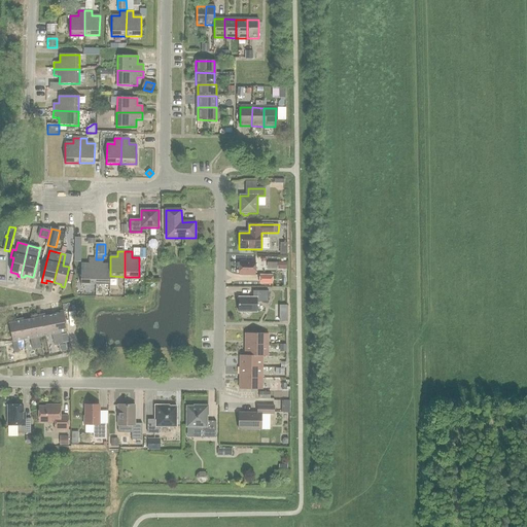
[(81,265),(80,284),(96,284),(96,259),(89,258),(89,265),(81,265)]
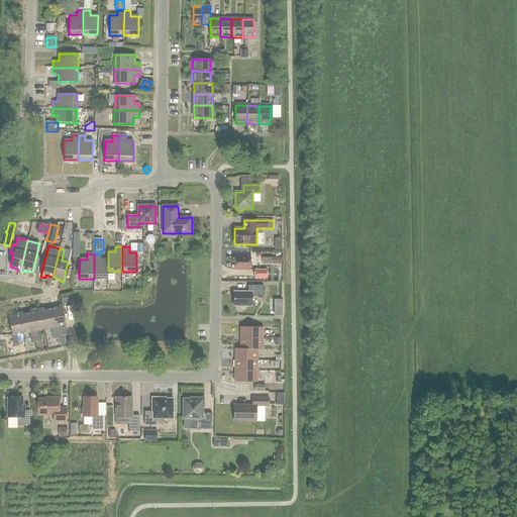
[(94,254),(94,279),(108,279),(108,271),(108,260),(101,260),(101,254),(94,254)]
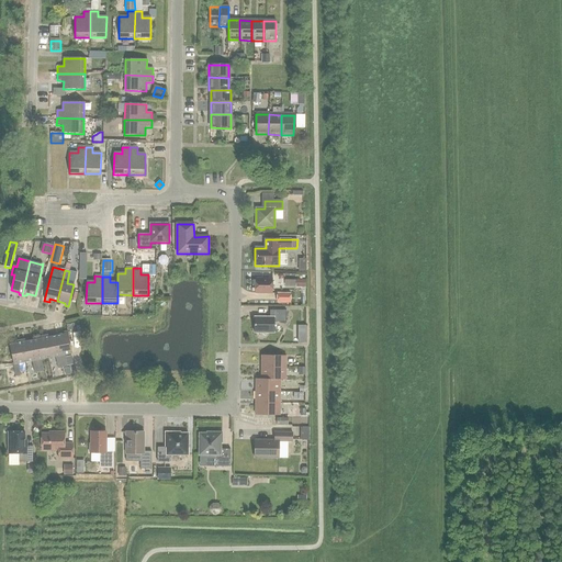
[(272,294),(272,279),(255,279),(255,294),(272,294)]
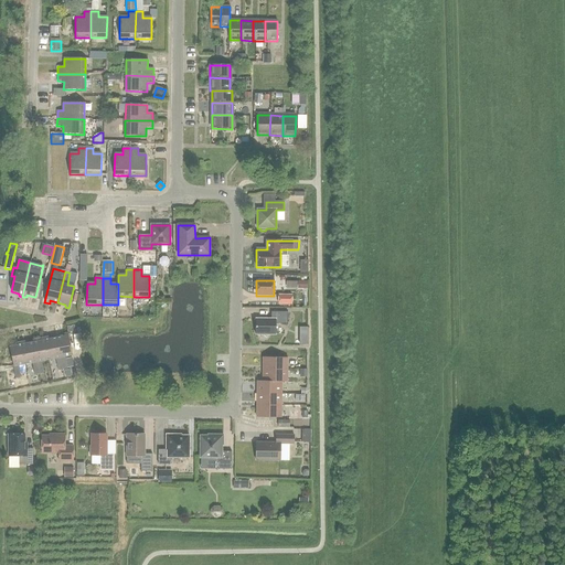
[(287,324),(287,312),(270,312),(270,319),(256,319),(255,334),(276,336),(276,324),(287,324)]
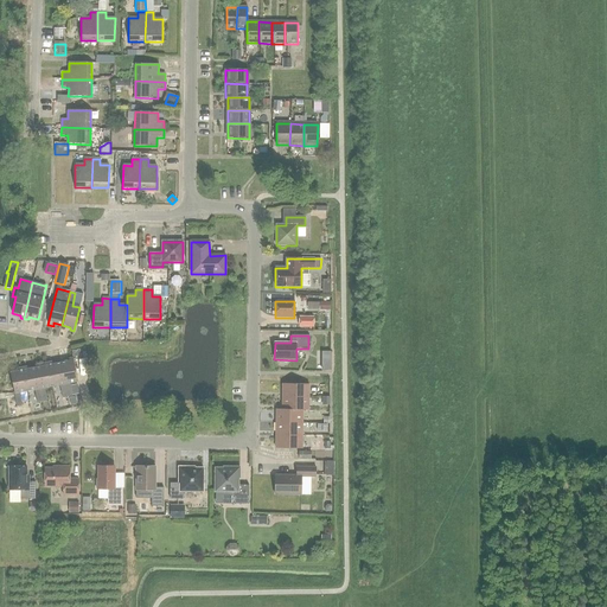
[(69,362),(61,363),(68,397),(72,396),(70,383),(77,382),(74,358),(69,359),(69,362)]
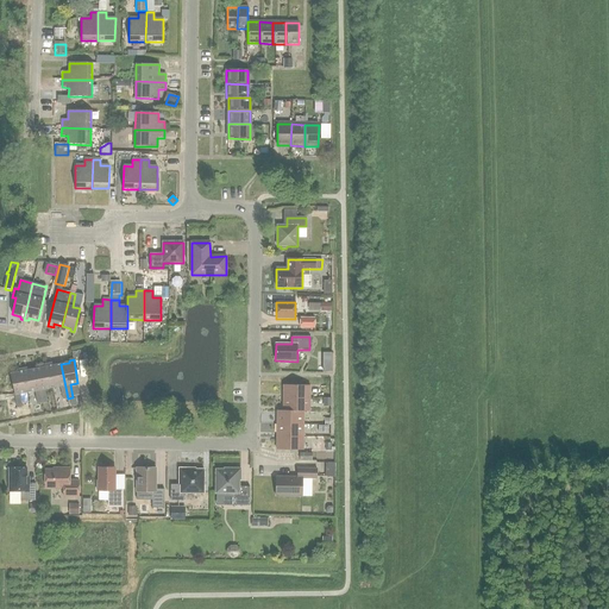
[(44,368),(36,370),(43,403),(48,402),(45,389),(52,388),(48,364),(44,365),(44,368)]
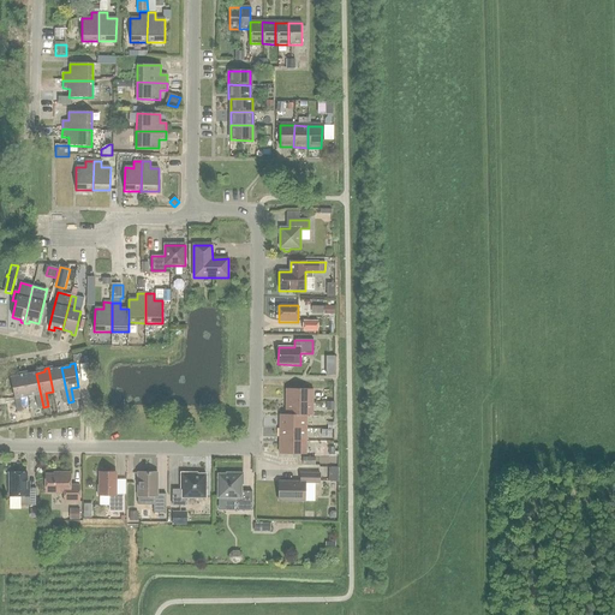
[(53,368),(48,368),(53,392),(60,390),(64,404),(69,402),(61,368),(53,370),(53,368)]
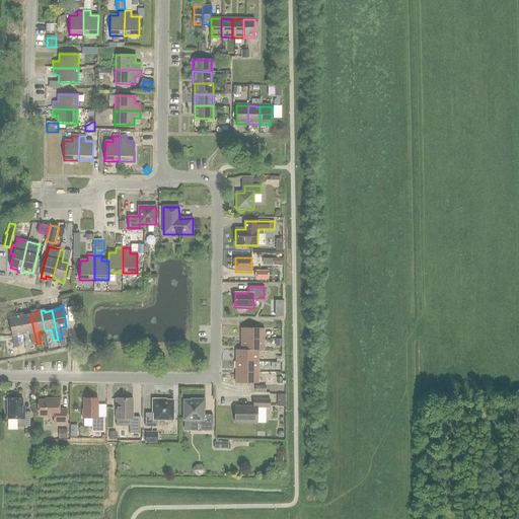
[(16,317),(9,319),(14,348),(19,348),(17,336),(23,335),(19,314),(16,315),(16,317)]
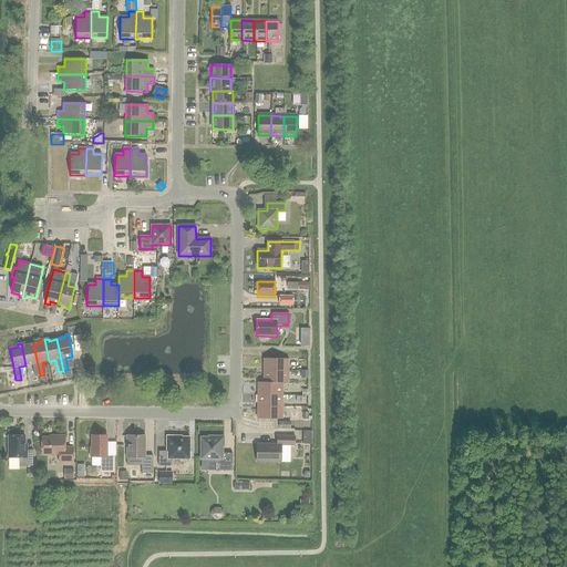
[(26,343),(21,343),(26,366),(32,364),(34,377),(40,375),(33,344),(26,346),(26,343)]
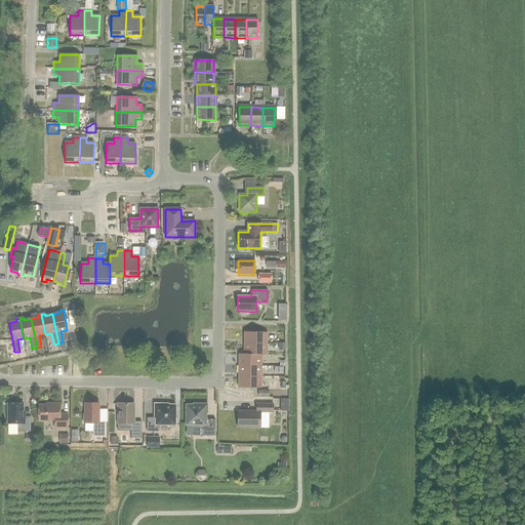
[(244,332),(244,344),(267,344),(267,332),(244,332)]
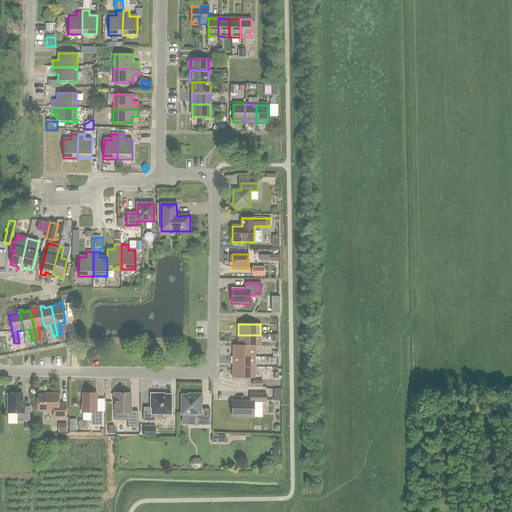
[(238,346),(255,346),(260,347),(260,335),(238,335),(238,346)]
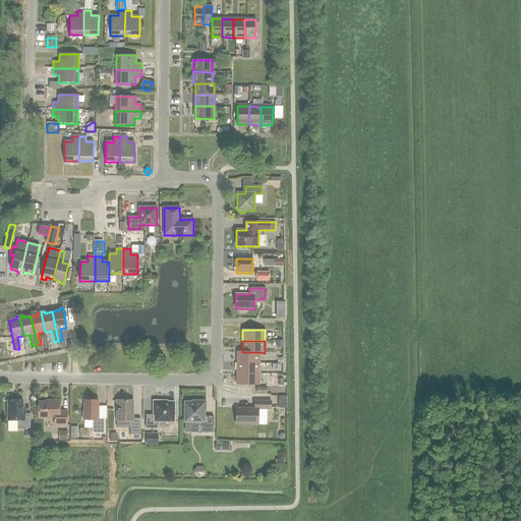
[(237,352),(237,363),(259,363),(259,352),(242,352),(237,352)]
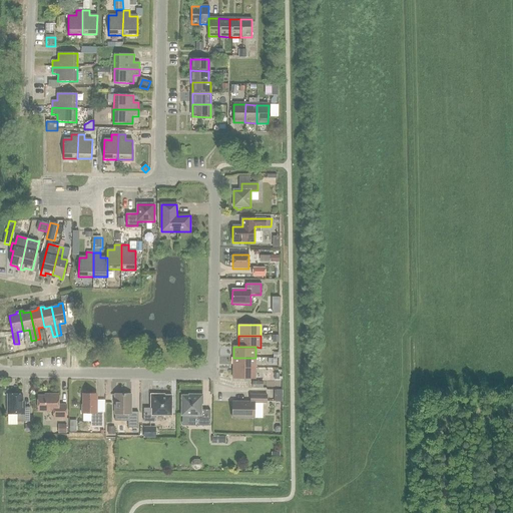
[(233,358),(233,369),(255,369),(255,358),(233,358)]
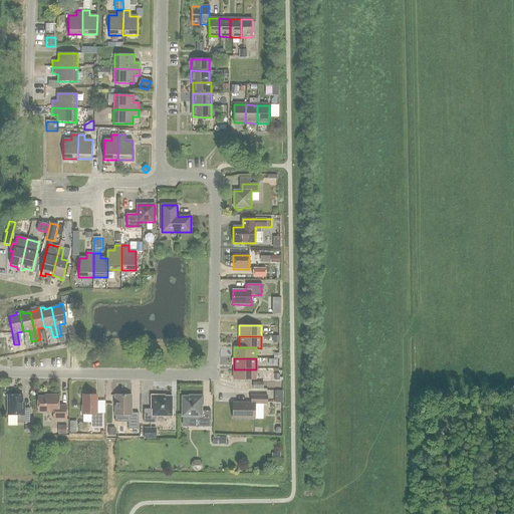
[(234,369),(233,380),(256,380),(256,369),(234,369)]
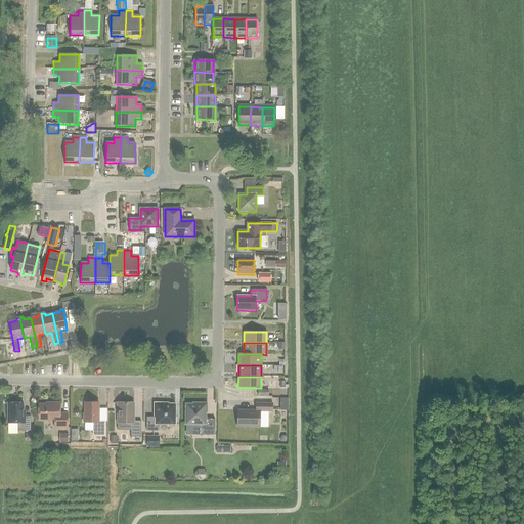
[(23,403),(7,403),(7,418),(7,424),(19,424),(19,431),(32,431),(32,416),(29,416),(29,412),(23,412),(23,403)]
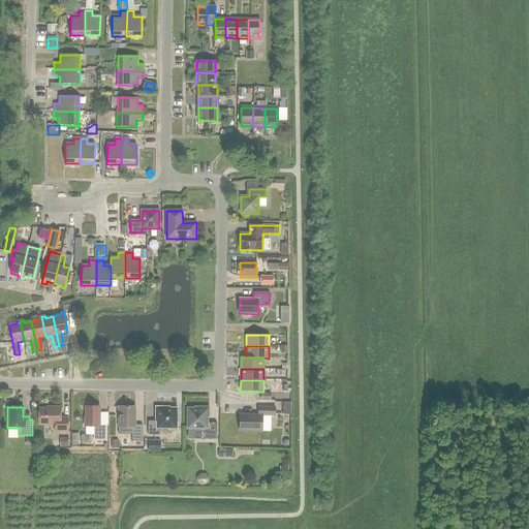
[(61,407),(52,407),(52,408),(39,408),(39,425),(55,425),(55,432),(68,432),(68,417),(60,417),(61,407)]
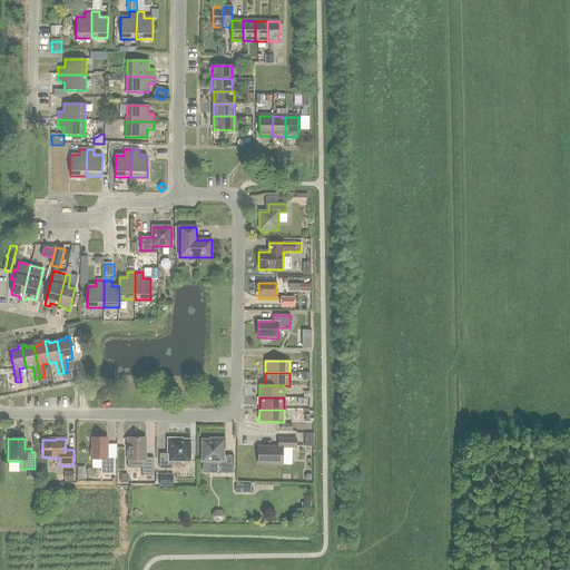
[(107,439),(92,439),(92,450),(90,450),(90,460),(101,460),(101,474),(114,474),(114,459),(107,459),(107,439)]
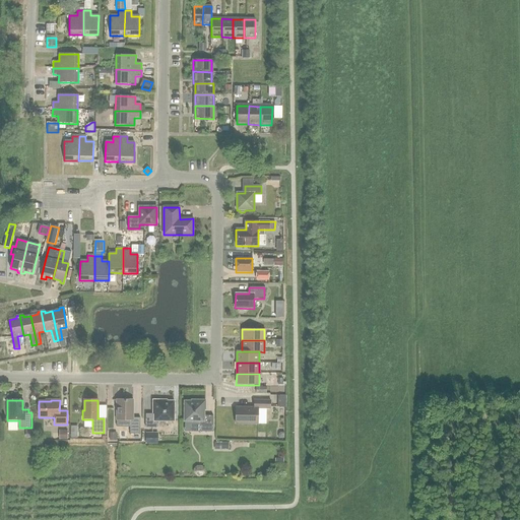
[(133,400),(117,400),(117,420),(130,420),(130,434),(140,434),(140,418),(133,418),(133,400)]
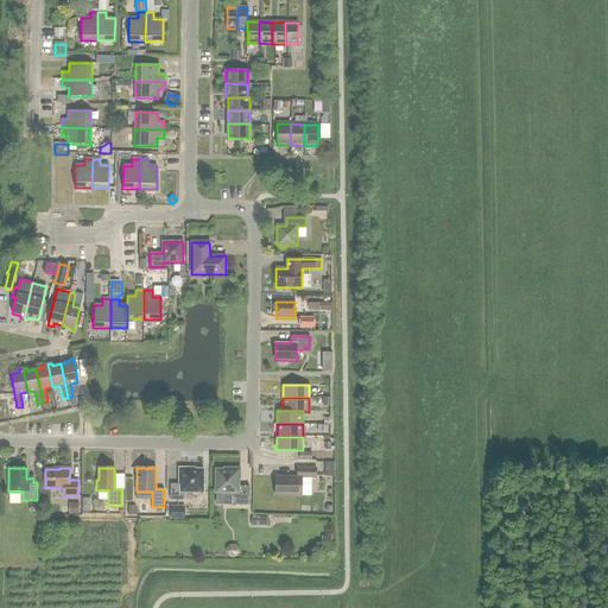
[(195,468),(178,468),(178,485),(170,485),(170,500),(183,500),(183,493),(203,493),(203,469),(195,469),(195,468)]
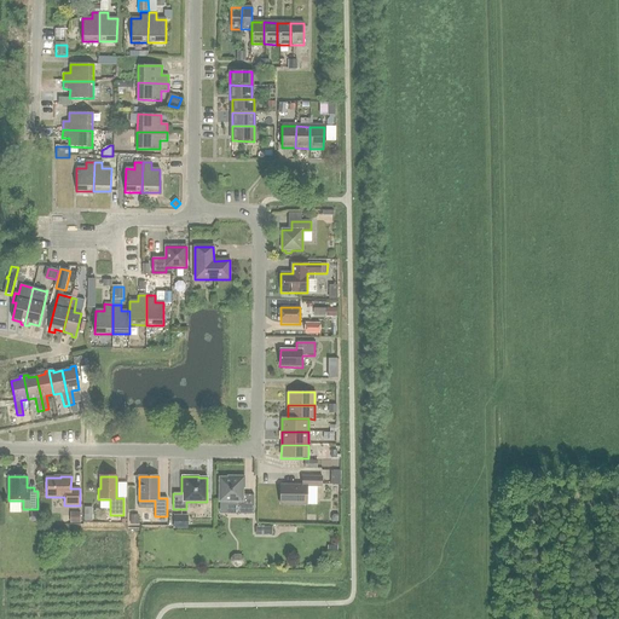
[(244,476),(227,476),(227,478),(219,478),(219,502),(237,502),(237,514),(254,514),(254,496),(243,495),(243,489),(244,489),(244,476)]
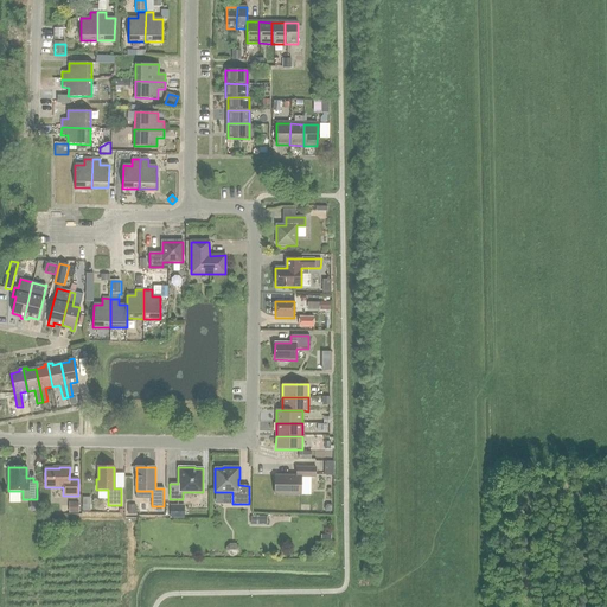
[(315,467),(296,467),(296,477),(275,475),(275,494),(301,496),(301,478),(315,478),(315,467)]
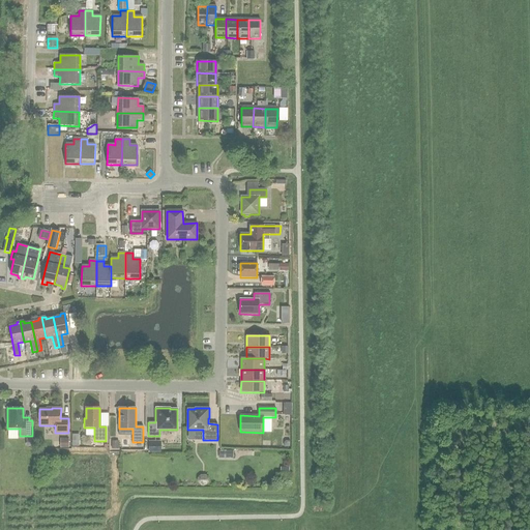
[(60,446),(68,446),(68,437),(60,437),(60,446)]
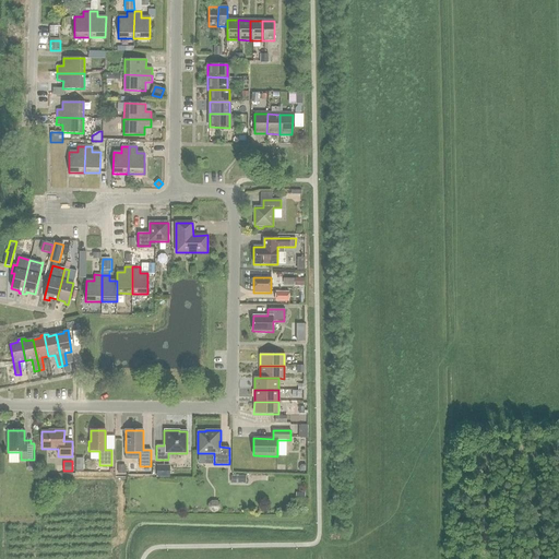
[(156,476),(169,476),(170,466),(156,466),(156,476)]
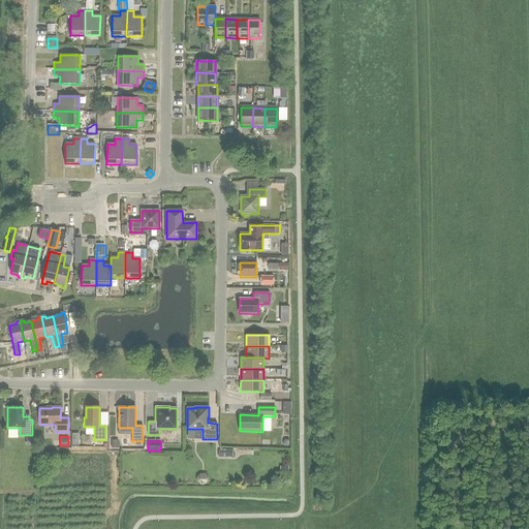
[(206,474),(200,474),(196,478),(196,481),(199,485),(206,485),(209,481),(209,478),(206,474)]
